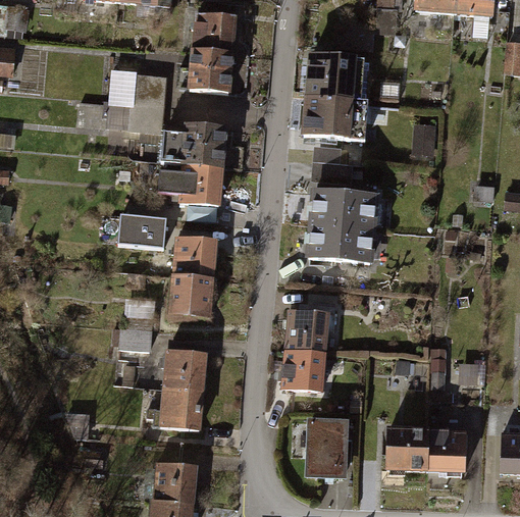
[(415,0),(414,8),(452,11),(453,0),(415,0)]
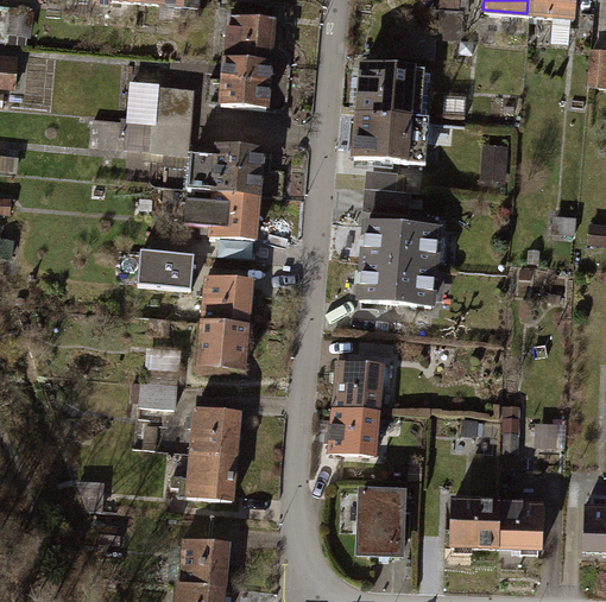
[(528,0),(526,13),(574,17),(575,0),(528,0)]
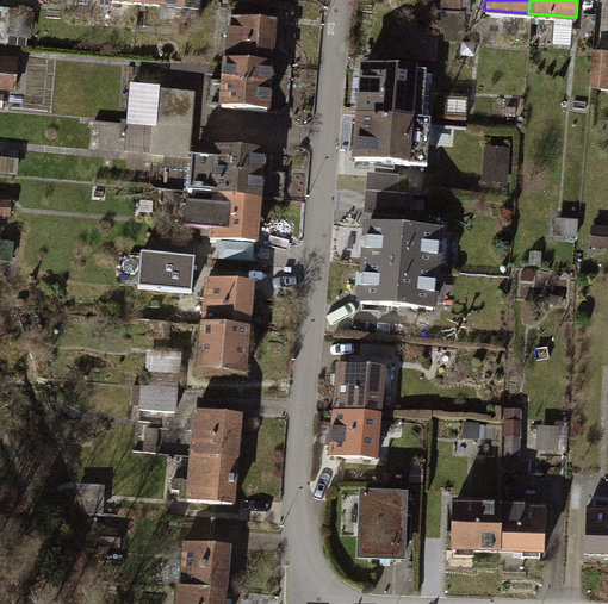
[(28,7),(8,5),(6,27),(25,30),(28,7)]
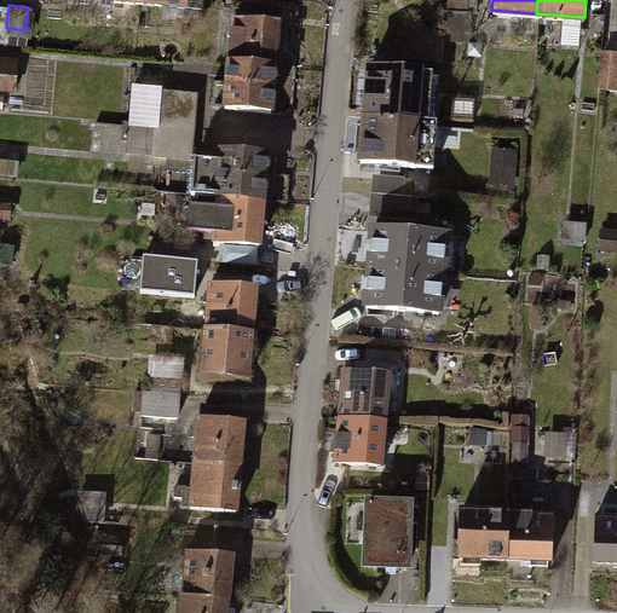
[(230,30),(228,58),(275,62),(280,16),(232,12),(231,22),(226,22),(225,29),(230,30)]
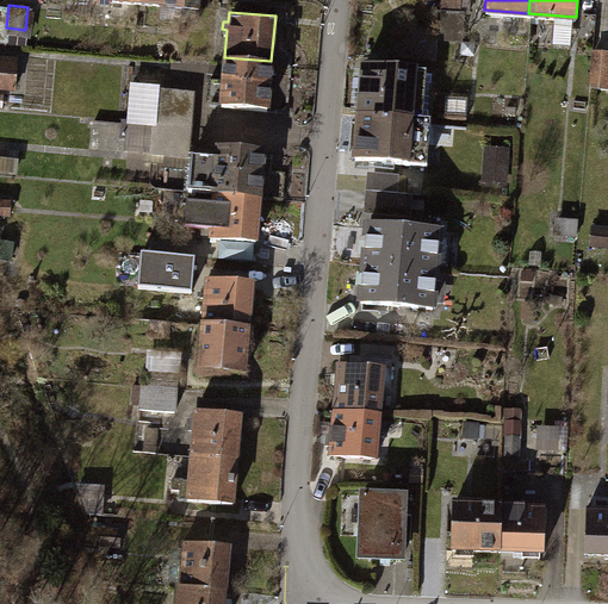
[(607,48),(591,48),(589,83),(607,86),(607,48)]
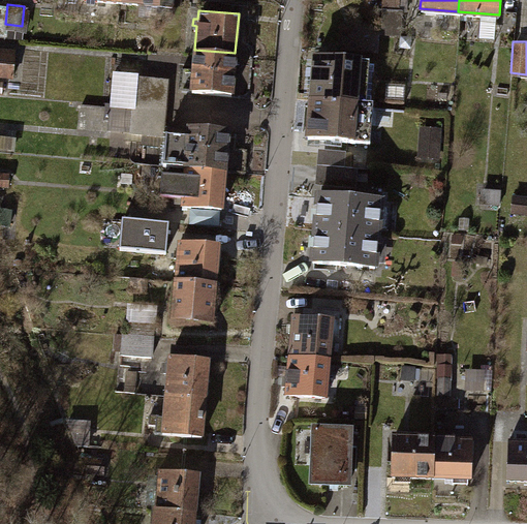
[(12,52),(0,50),(0,70),(10,71),(12,52)]
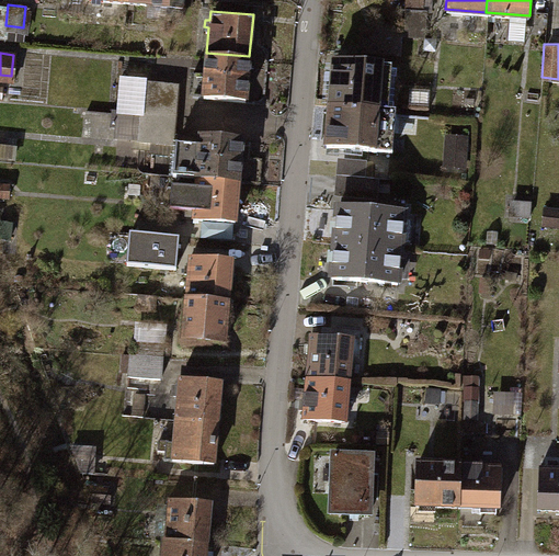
[(246,99),(249,56),(206,53),(205,71),(190,70),(189,84),(204,87),(204,94),(246,99)]
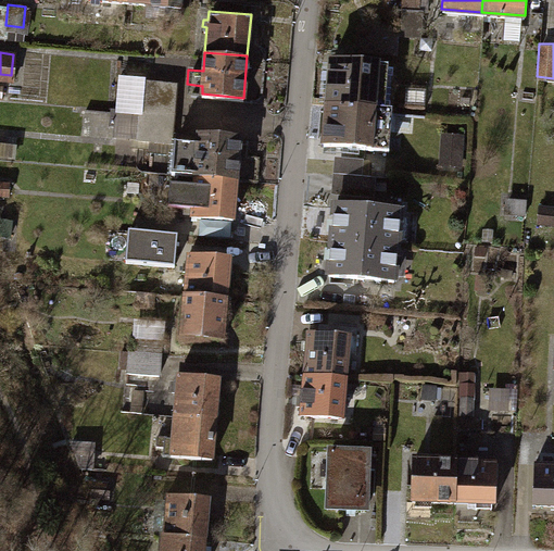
[(329,59),(327,102),(389,105),(392,63),(329,59)]
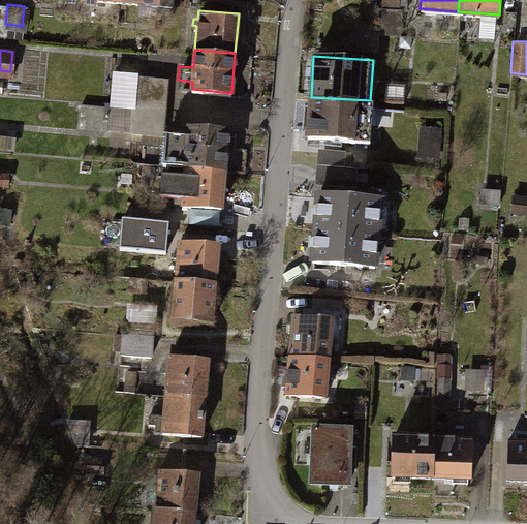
[(113,72),(111,101),(163,105),(165,75),(113,72)]
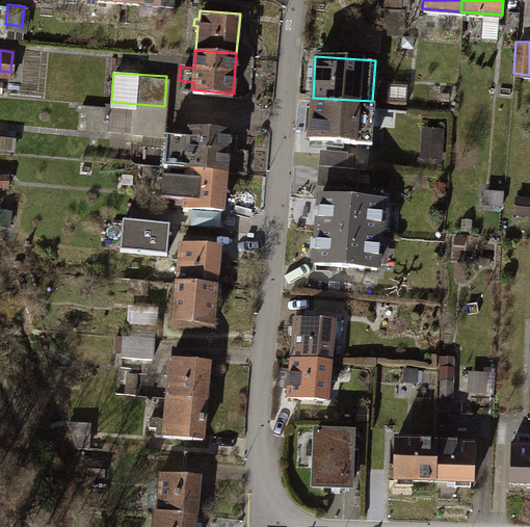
[(375,102),(372,101),(313,98),(310,135),(373,139),(375,102)]
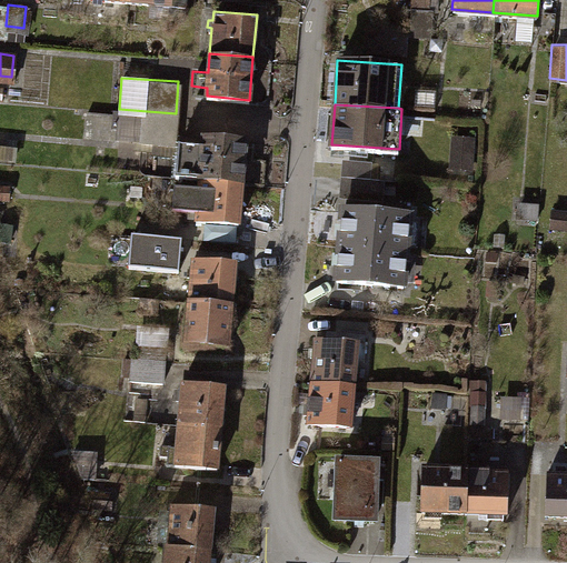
[(173,141),(176,113),(119,109),(117,132),(139,133),(139,138),(173,141)]
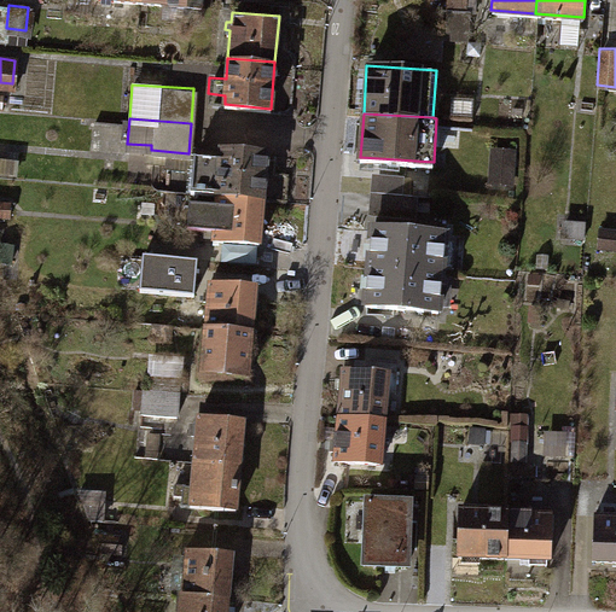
[(513,181),(517,144),(495,141),(490,179),(513,181)]
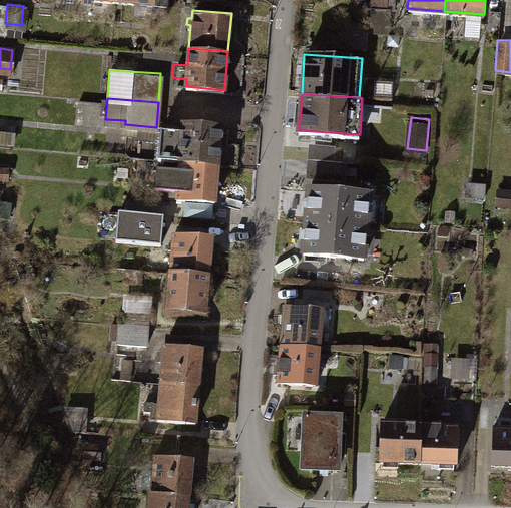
[(159,157),(177,159),(217,161),(220,123),(179,120),(179,129),(161,128),(159,157)]
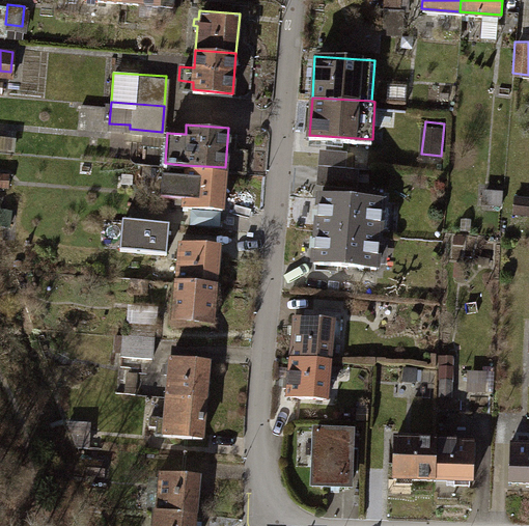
[(321,147),(318,162),(346,165),(347,149),(321,147)]
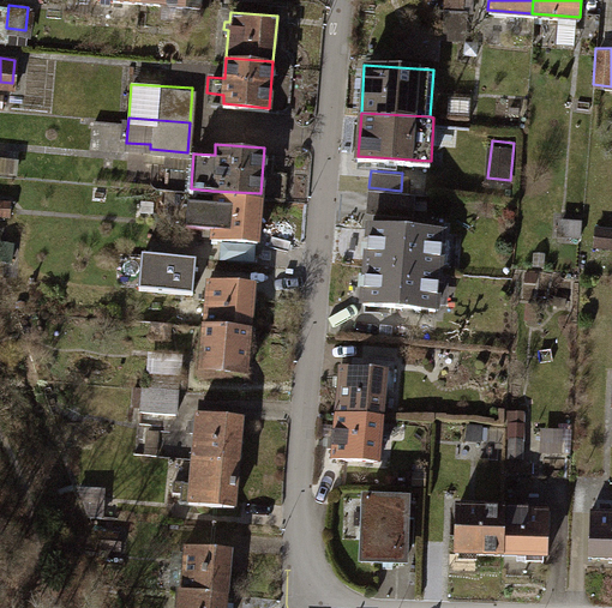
[(401,191),(369,187),(367,210),(414,214),(417,192),(401,191)]
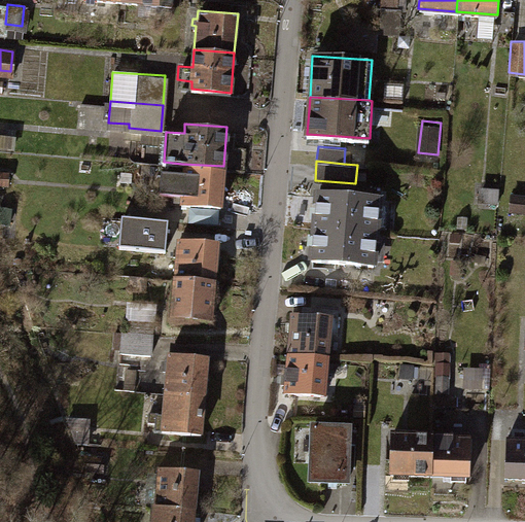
[(221,204),(223,166),(182,164),(181,172),(160,171),(158,192),(180,193),(180,202),(221,204)]
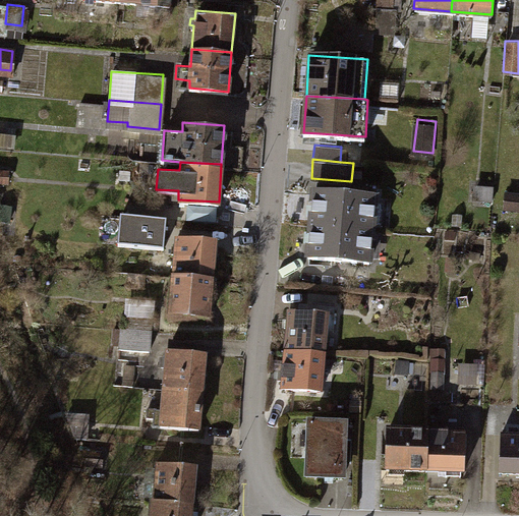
[(313,189),(310,222),(372,227),(375,194),(313,189)]
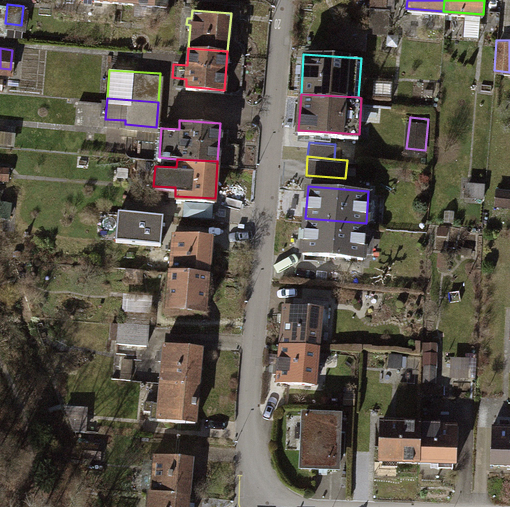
[(506,204),(508,187),(494,186),(493,203),(506,204)]
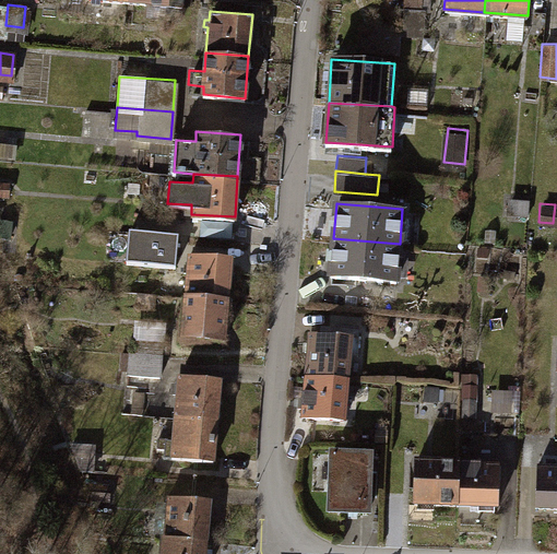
[(175,264),(178,233),(131,228),(128,260),(175,264)]
